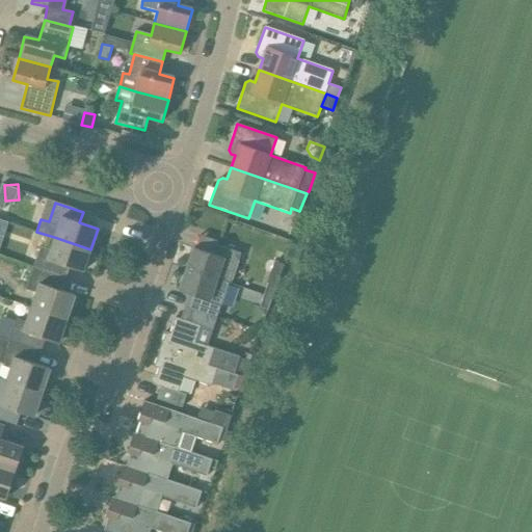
[(36,257),(33,267),(45,271),(46,269),(57,273),(61,274),(64,264),(83,270),(90,249),(54,237),(50,248),(50,250),(40,247),(36,257)]
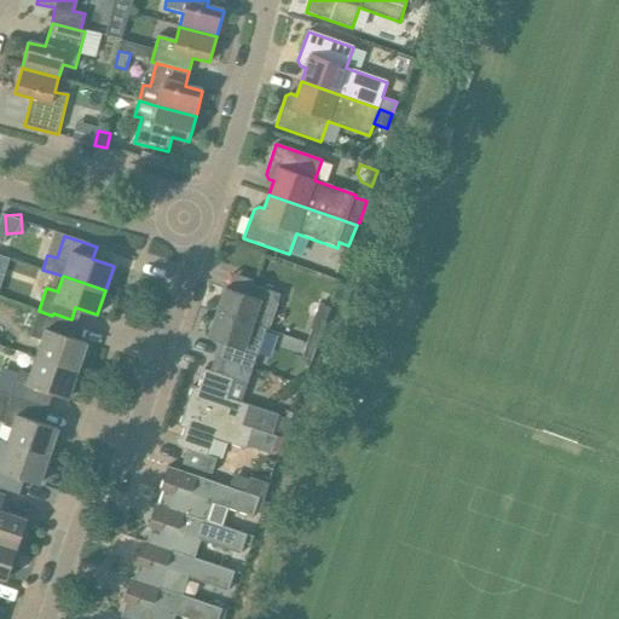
[(266,329),(268,330),(281,294),(276,293),(253,285),(249,296),(226,289),(218,312),(266,329)]
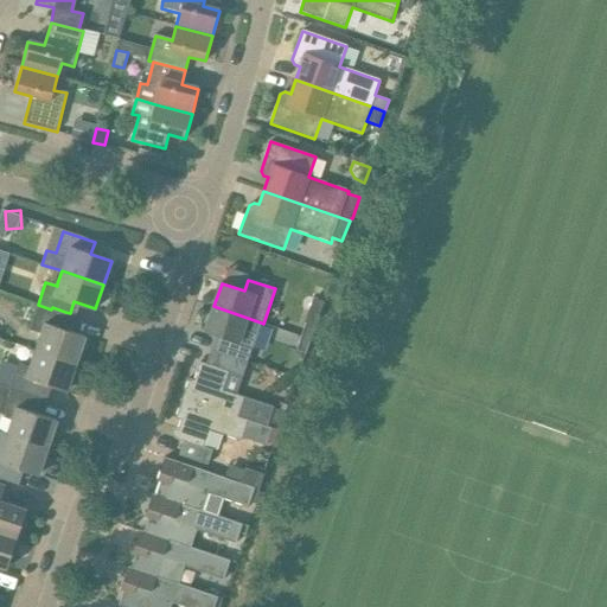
[(33,317),(30,330),(42,334),(36,351),(76,364),(85,338),(46,324),(51,310),(38,305),(33,317)]
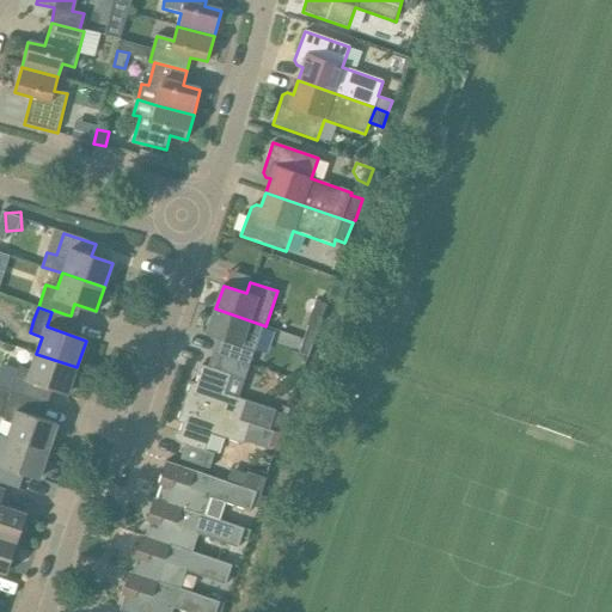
[(215,308),(207,335),(219,338),(214,353),(250,365),(255,349),(263,325),(215,308)]
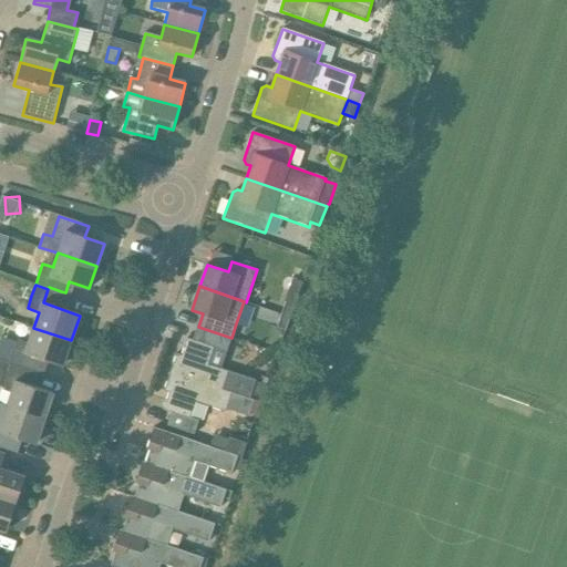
[(289,317),(285,330),(286,330),(295,305),(286,301),(281,315),(289,317)]
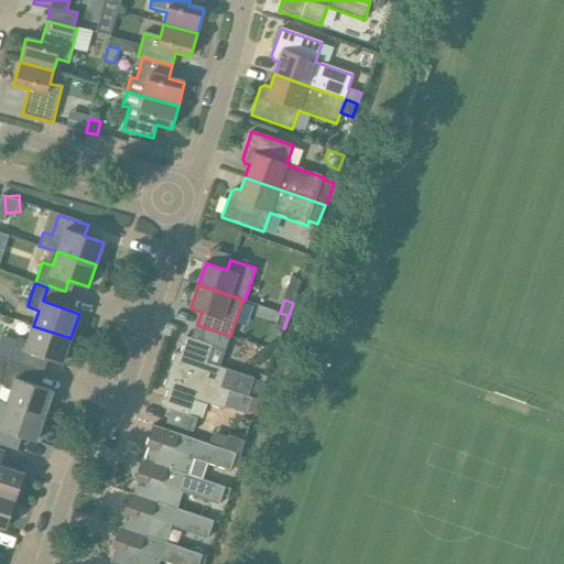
[(275,325),(283,328),(288,315),(280,313),(275,325)]
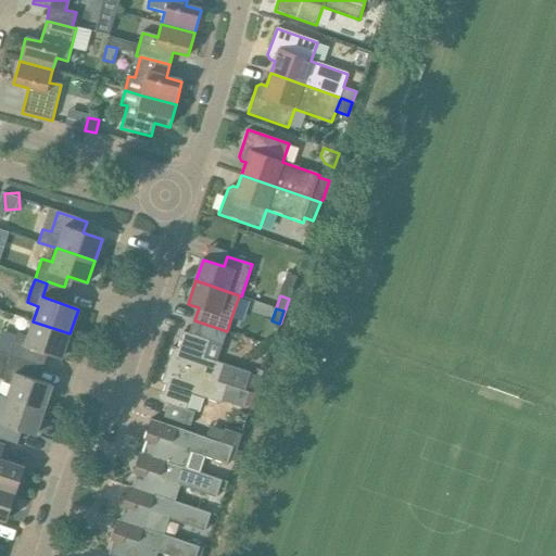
[(222,345),(226,331),(194,320),(193,321),(192,321),(189,333),(184,332),(178,349),(173,348),(167,365),(218,381),(255,394),(251,407),(255,408),(260,395),(257,394),(263,378),(224,364),(204,356),(210,341),(222,345)]
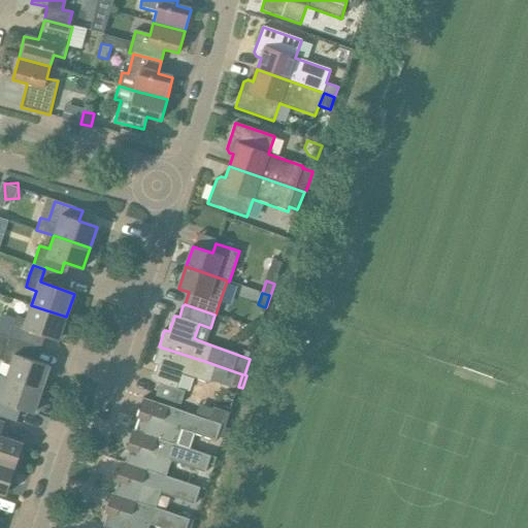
[(15,317),(8,338),(21,341),(34,347),(38,335),(58,341),(66,317),(31,305),(26,320),(15,317)]
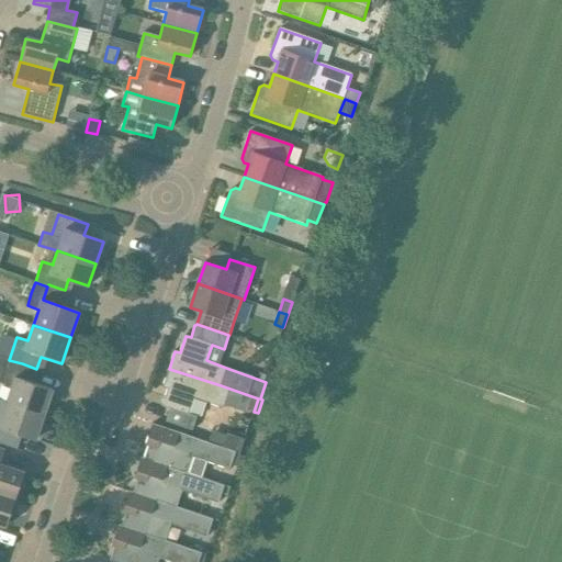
[(0,356),(0,382),(1,383),(11,386),(6,402),(7,402),(44,415),(53,390),(32,383),(36,369),(22,363),(9,360),(0,356)]
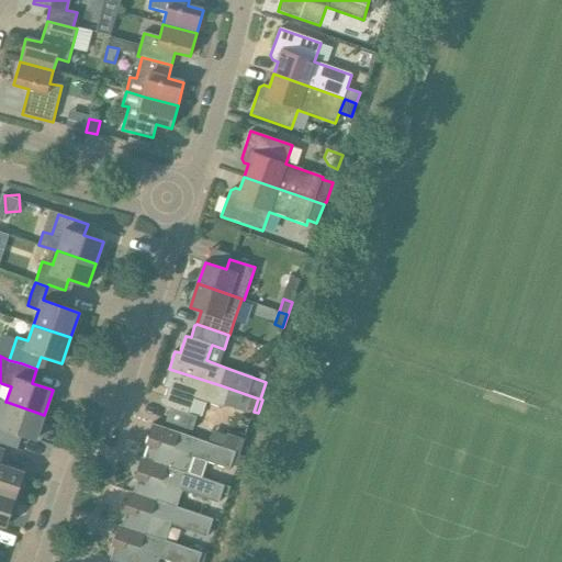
[(221,385),(169,369),(163,388),(167,390),(161,406),(170,409),(166,422),(192,430),(197,417),(188,415),(194,397),(223,407),(224,405),(246,413),(247,409),(254,412),(258,398),(221,385)]
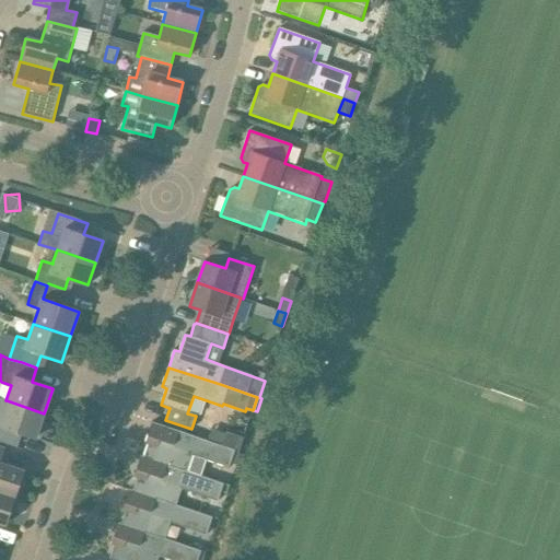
[(0,442),(4,444),(11,446),(12,444),(15,433),(35,440),(44,413),(7,400),(6,400),(0,398),(0,442)]
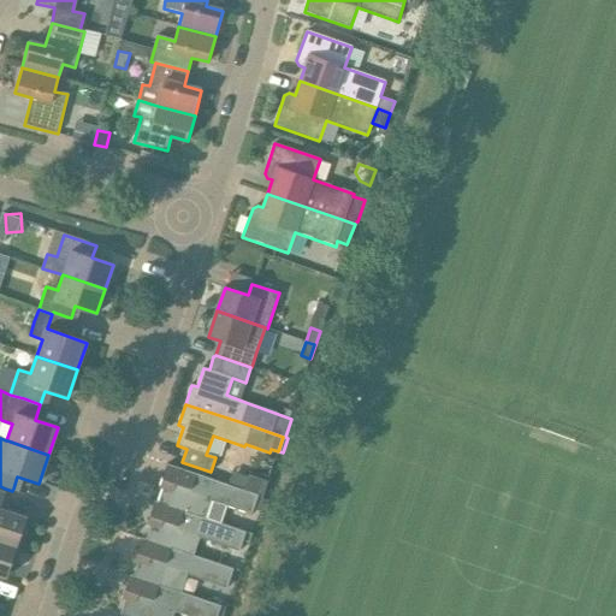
[(154,502),(246,533),(246,532),(199,516),(205,499),(252,514),(259,495),(167,465),(159,489),(163,490),(158,503),(155,502),(154,502)]
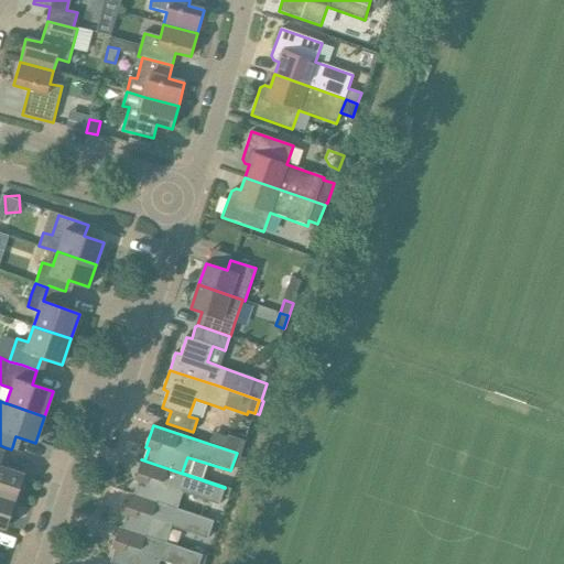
[(228,434),(224,447),(240,453),(245,440),(228,434)]
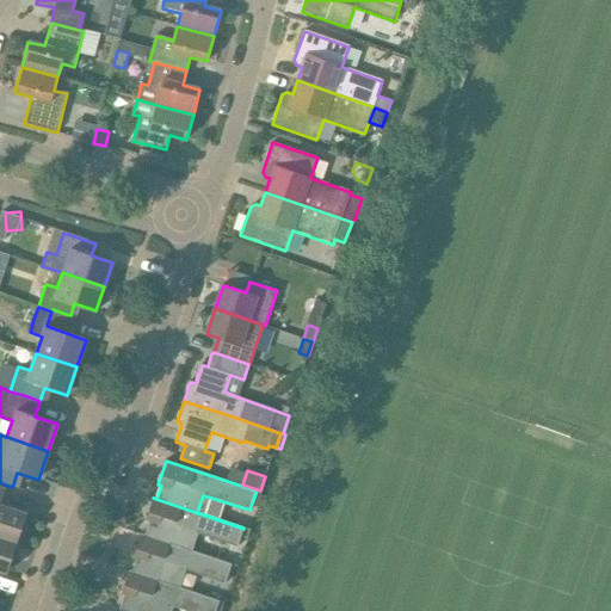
[(0,537),(17,543),(26,514),(0,505),(0,503),(5,491),(0,488),(0,537)]
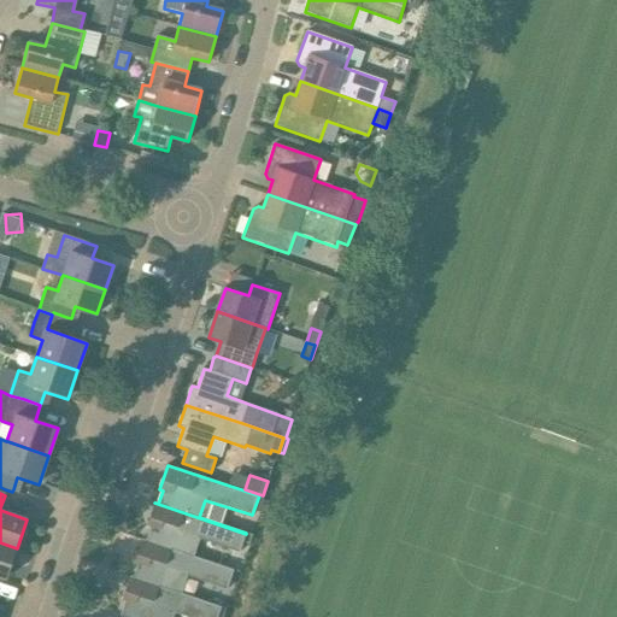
[(142,540),(234,570),(187,554),(193,536),(240,552),(246,534),(154,503),(147,527),(150,528),(146,540),(142,540)]
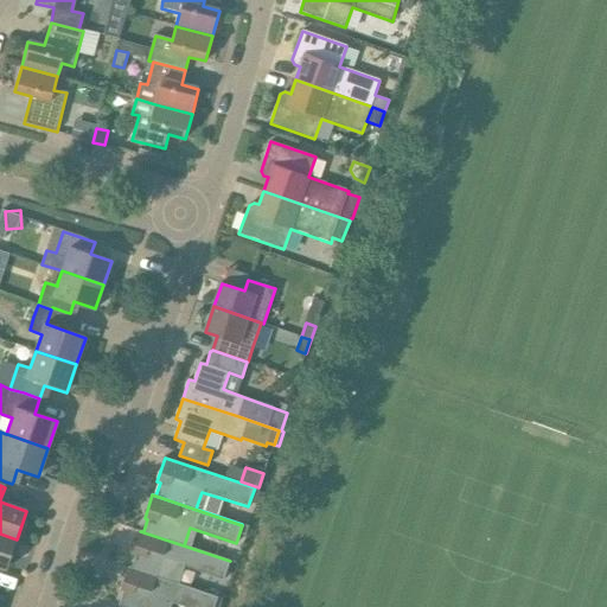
[(128,567),(128,568),(218,598),(172,582),(177,564),(224,580),(230,561),(140,531),(132,555),(135,556),(131,568),(128,567)]
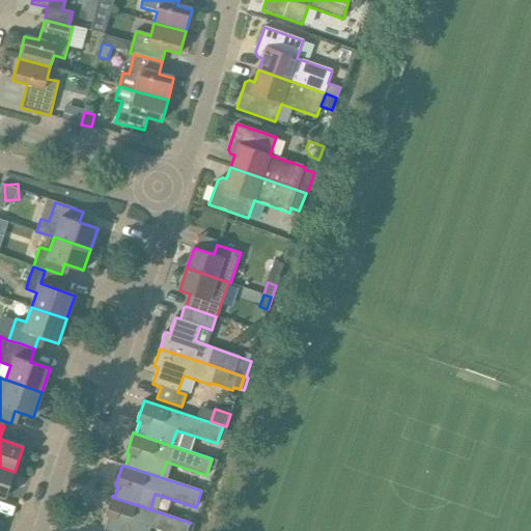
[(15,472),(0,467),(0,496),(6,498),(15,472)]
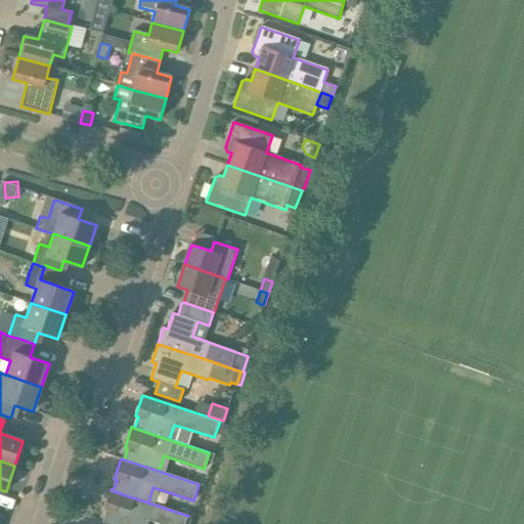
[(158,523),(185,523),(188,516),(111,490),(103,510),(106,511),(102,523),(105,523),(147,523),(148,521),(158,523)]
